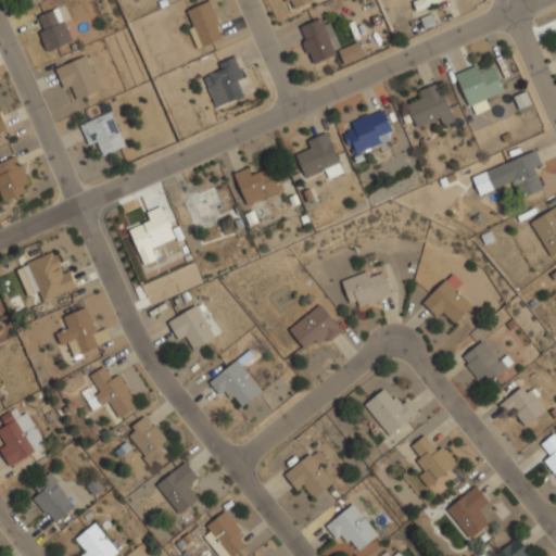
[(282,0),(288,11),(313,0),(282,0)]
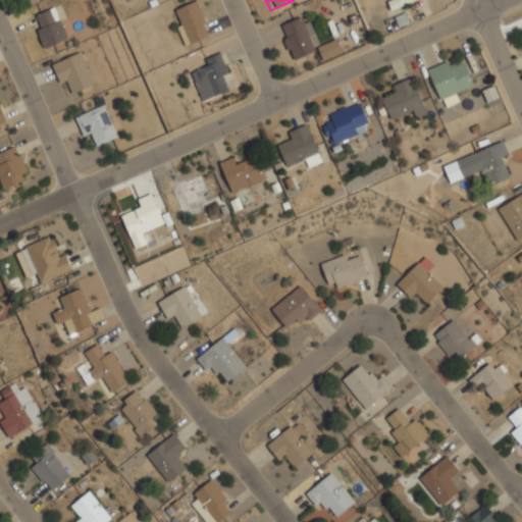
[(412,0),(388,0),(386,1),(389,8),(412,0)]
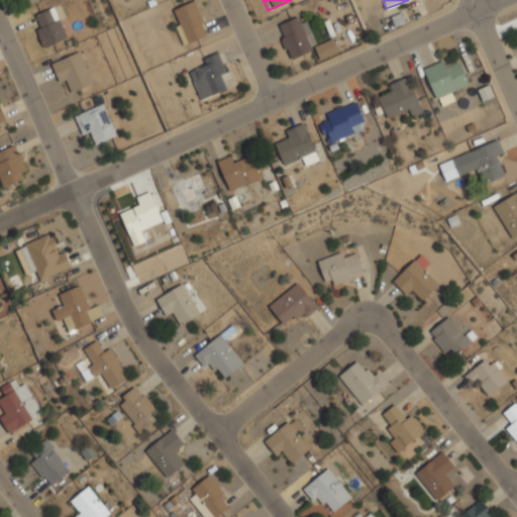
[(183,44),(207,34),(194,1),(170,10),(183,44)]
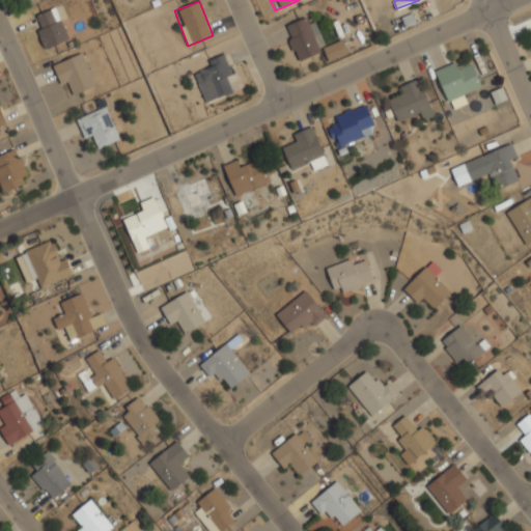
[(68,38),(56,6),(30,17),(44,49),(68,38)]
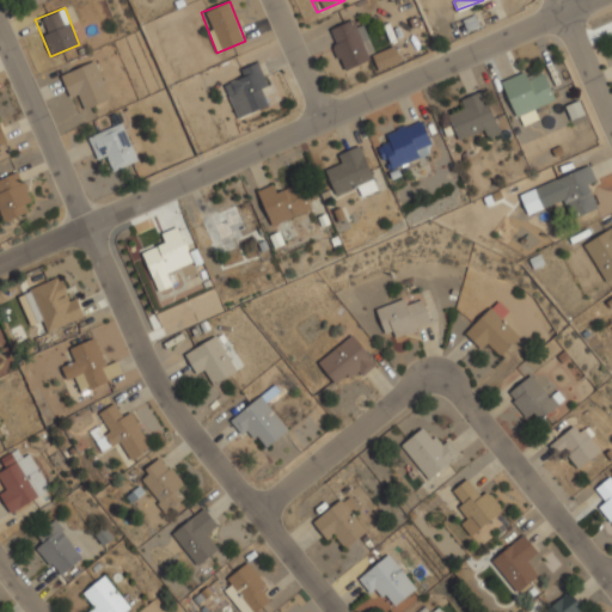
[(342,71),(373,59),(378,69),(399,61),(393,46),(373,54),(357,17),(325,30),(342,71)]
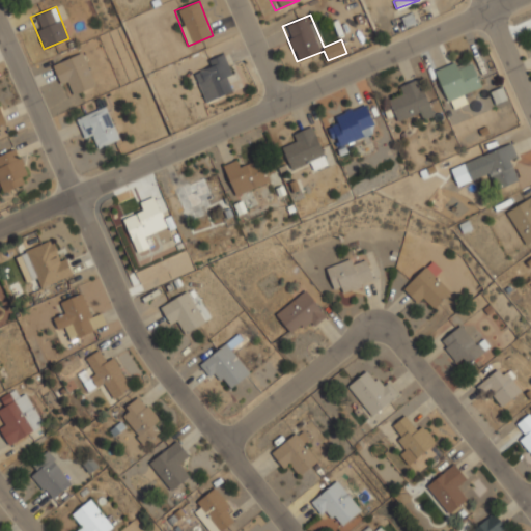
[(60,86),(70,82),(75,93),(94,85),(80,52),(51,65),(60,86)]
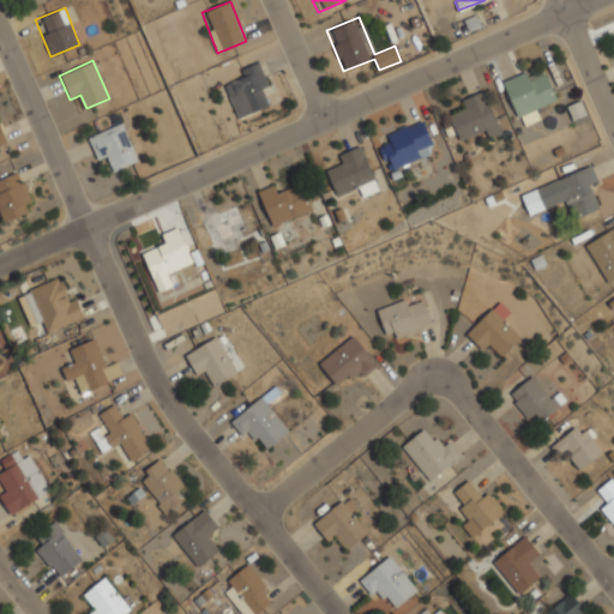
[(236,118),(272,104),(257,65),(222,79),(236,118)]
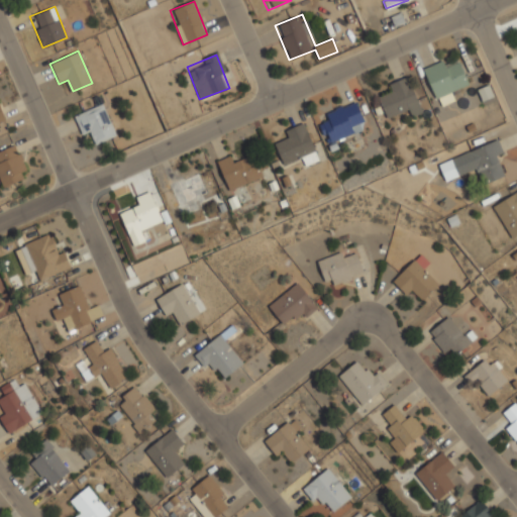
[(454,100),(451,90),(468,84),(459,61),(446,67),(443,60),(423,68),(437,106),(454,100)]
